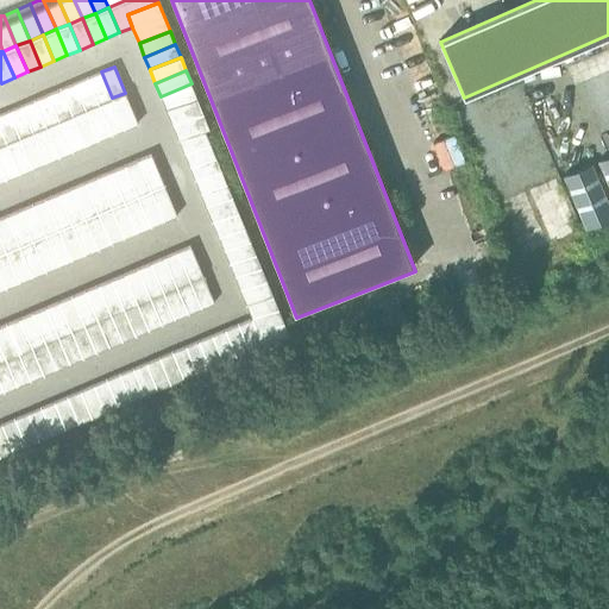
[(101,71),(75,83),(86,110),(112,98),(101,71)]
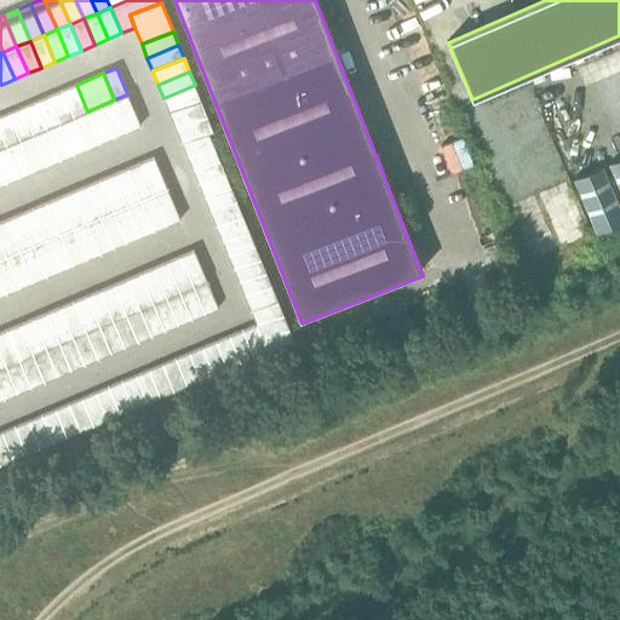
[(76,85),(63,90),(74,118),(87,112),(76,85)]
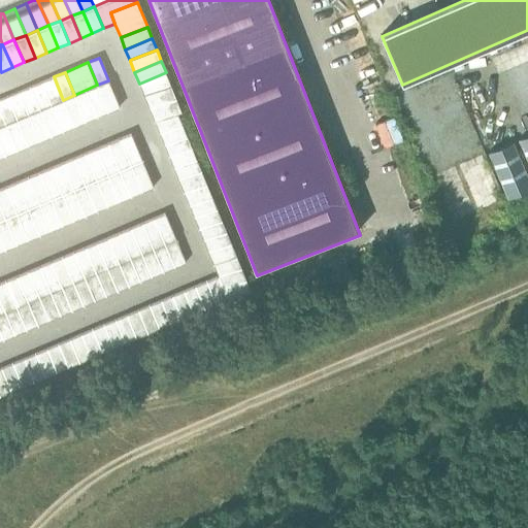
[(166,72),(139,84),(143,95),(170,84),(166,72)]
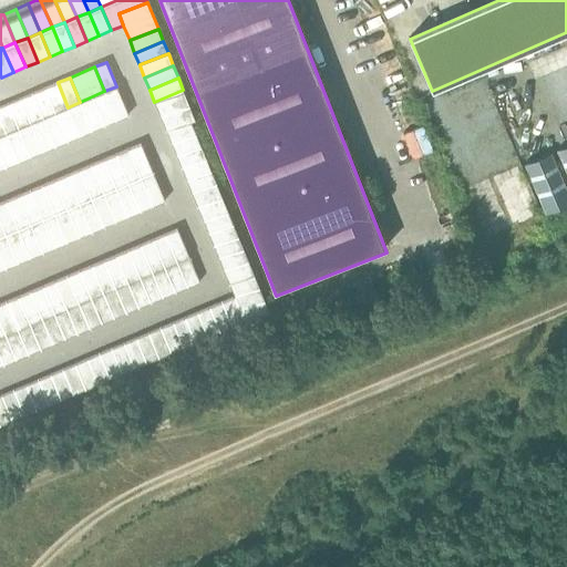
[(58,82),(45,88),(55,112),(57,112),(68,107),(58,82)]
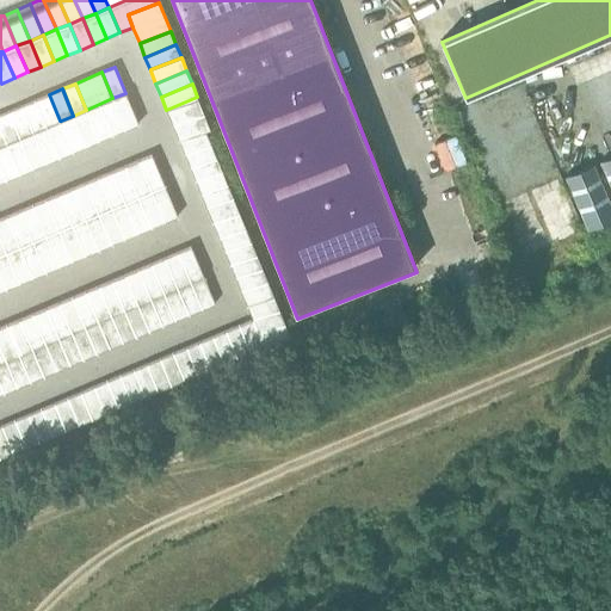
[(125,93),(112,98),(127,129),(139,124),(125,93)]
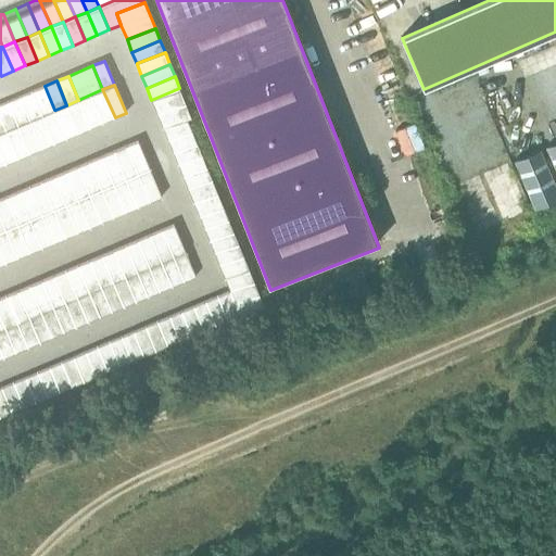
[(45,86),(33,91),(42,115),(54,110),(45,86)]
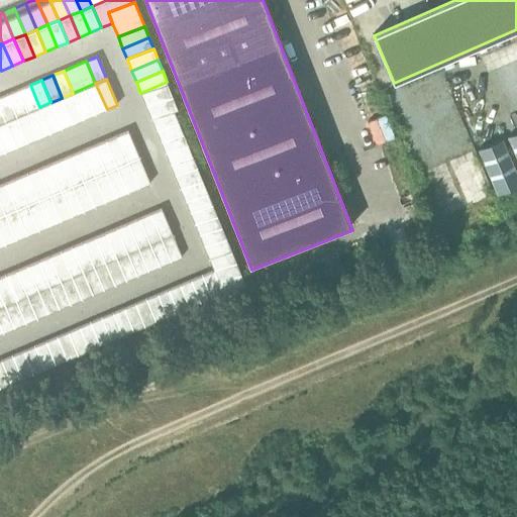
[(167,82),(140,93),(145,104),(172,93),(167,82)]
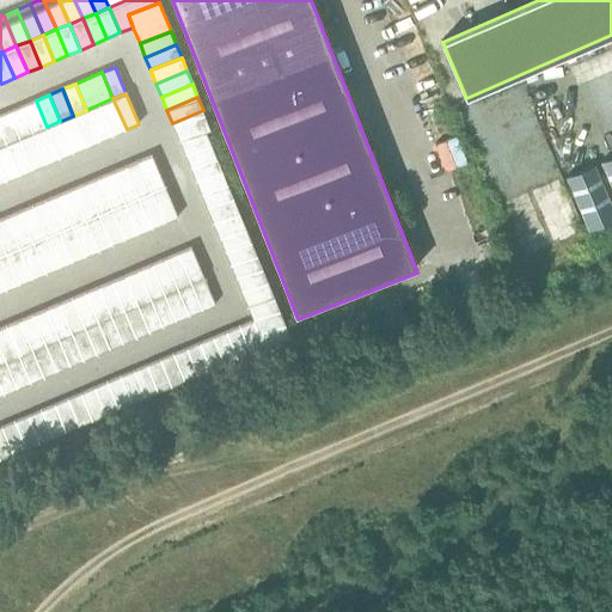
[(112,98),(86,110),(99,141),(127,129),(112,98)]
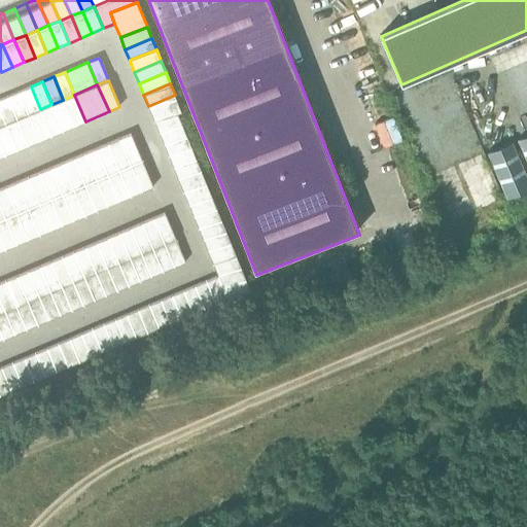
[(31,86),(20,92),(29,114),(40,109),(31,86)]
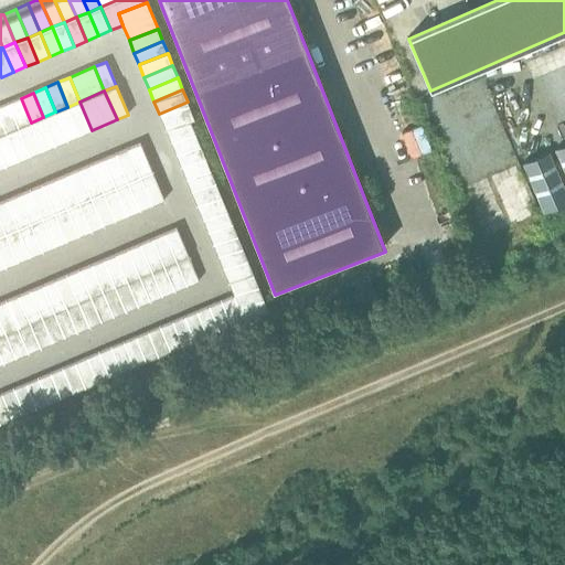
[(21,98),(8,103),(19,128),(31,123),(21,98)]
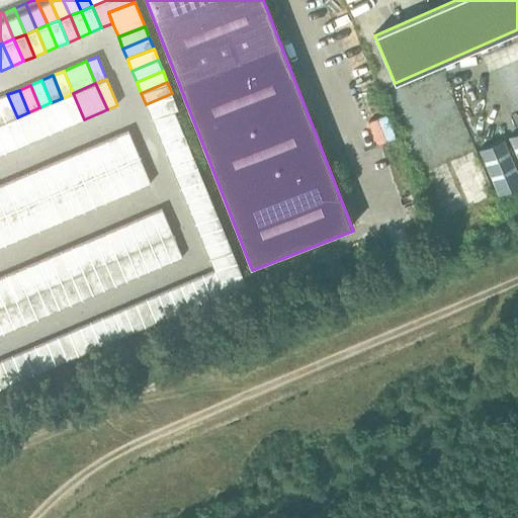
[(73,93),(62,98),(73,123),(84,119),(73,93)]
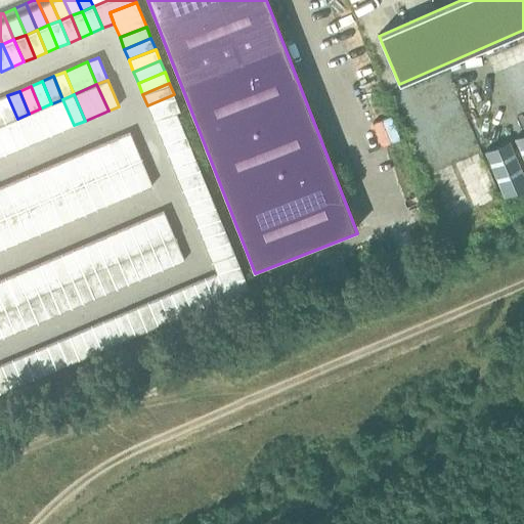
[(174,94),(147,105),(153,119),(179,107),(174,94)]
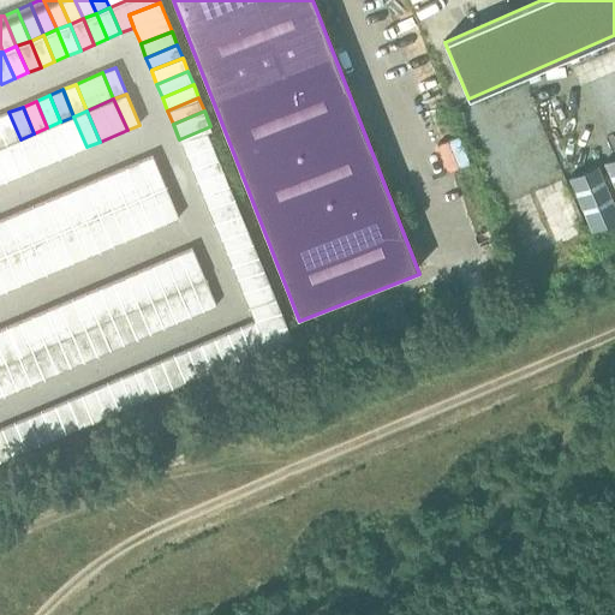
[(9,112),(0,115),(0,124),(9,144),(21,139),(9,112)]
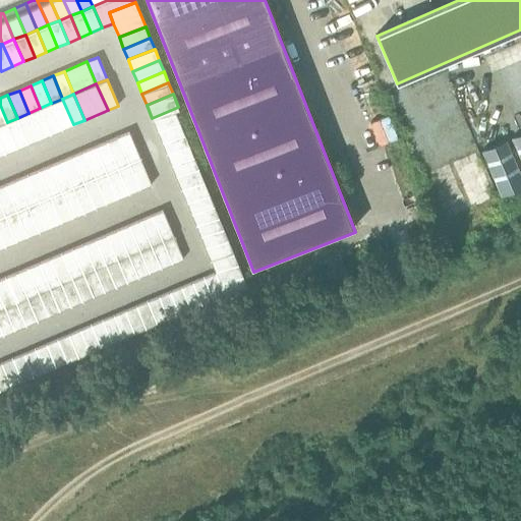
[(52,103),(51,103),(62,129),(73,124),(62,99),(52,103)]
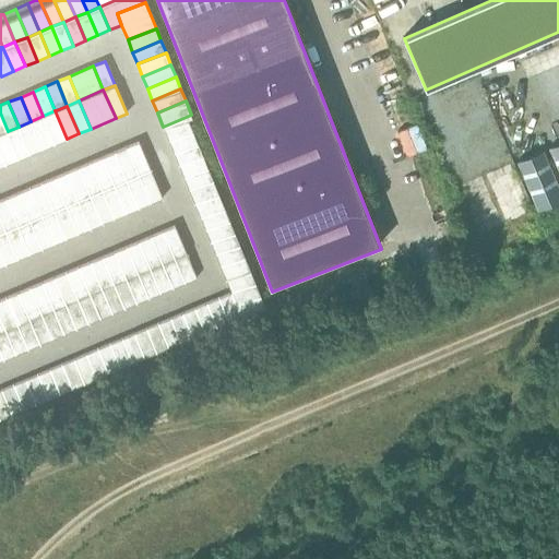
[(55,110),(43,116),(55,144),(67,139),(55,110)]
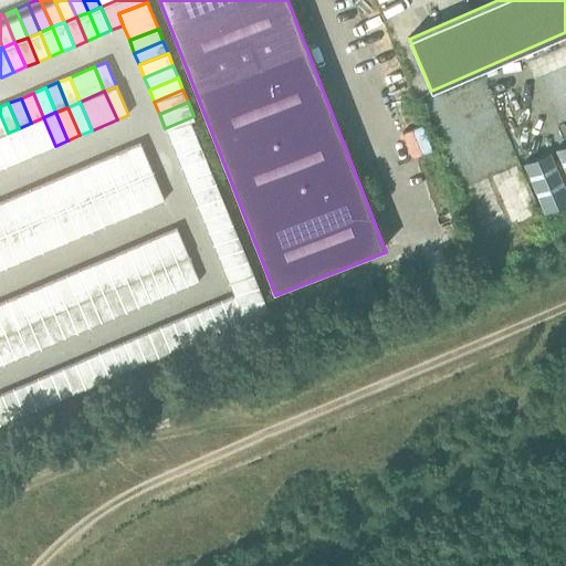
[(194,116),(165,128),(170,140),(199,128),(194,116)]
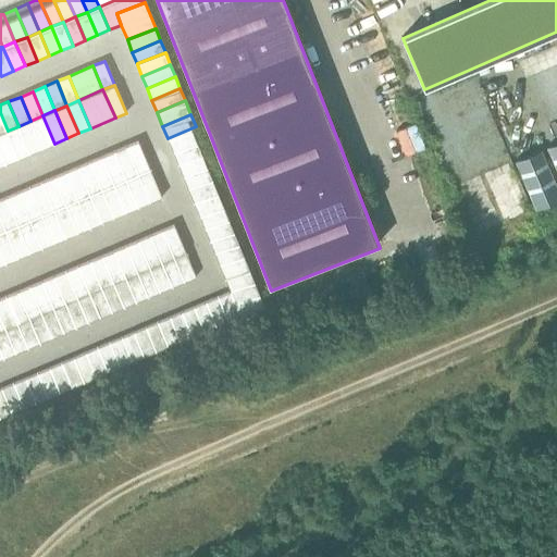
[(42,115),(31,121),(42,148),(54,144),(42,115)]
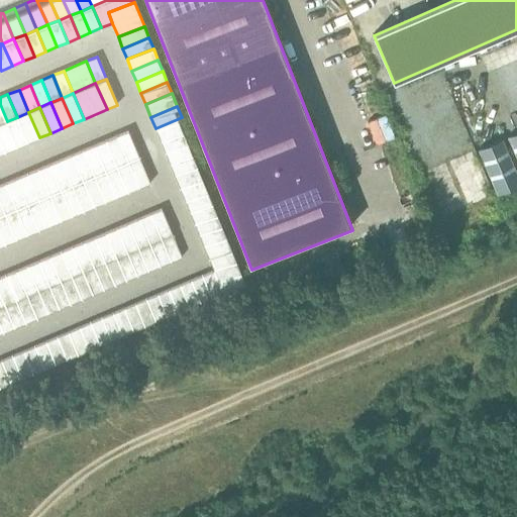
[(28,112),(17,117),(27,142),(39,137),(28,112)]
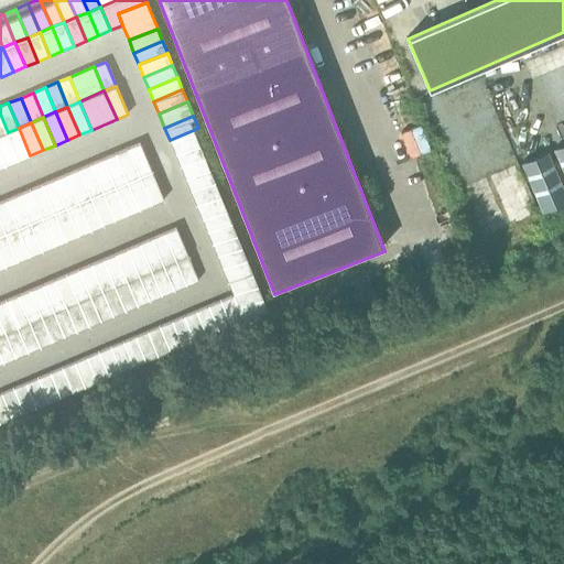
[(19,128),(8,132),(20,160),(30,155),(19,128)]
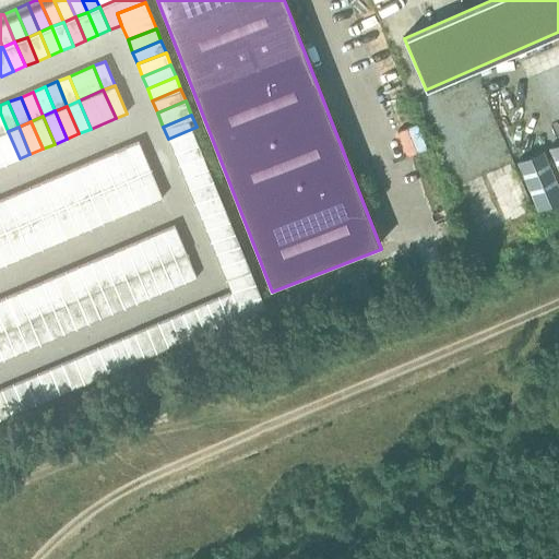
[(197,127),(168,139),(174,151),(201,139),(197,127)]
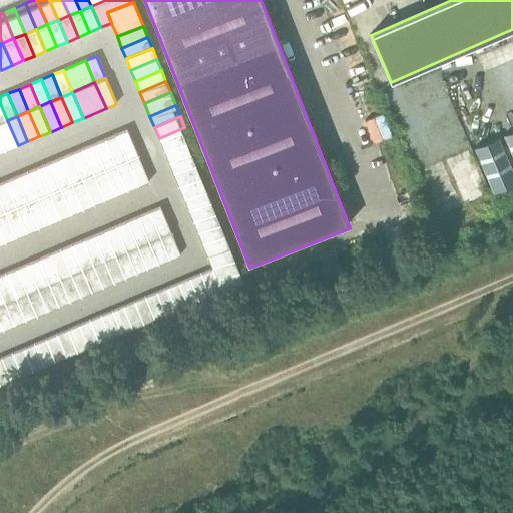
[(7,120),(0,122),(0,133),(7,150),(18,145),(7,120)]
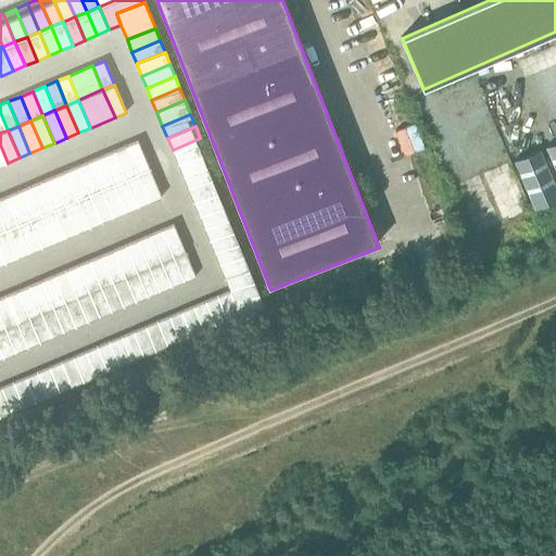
[(200,138),(173,150),(177,162),(205,150),(200,138)]
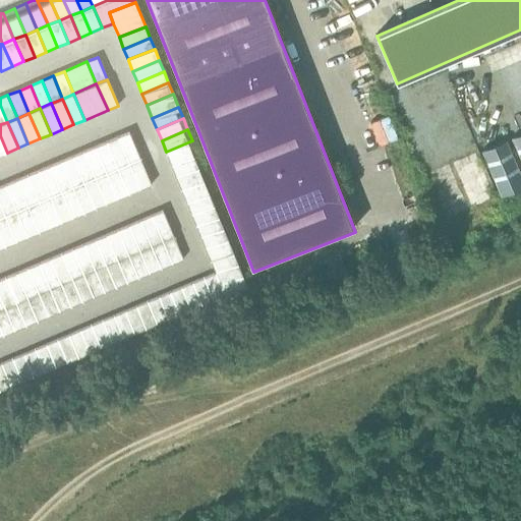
[(129,131),(119,136),(130,162),(140,158),(129,131)]
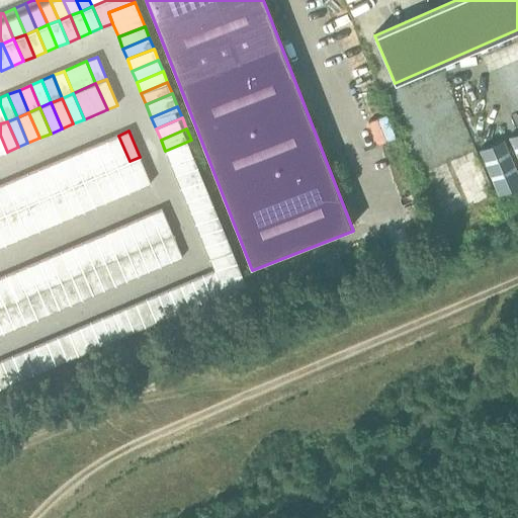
[(118,136),(95,145),(106,171),(130,161),(118,136)]
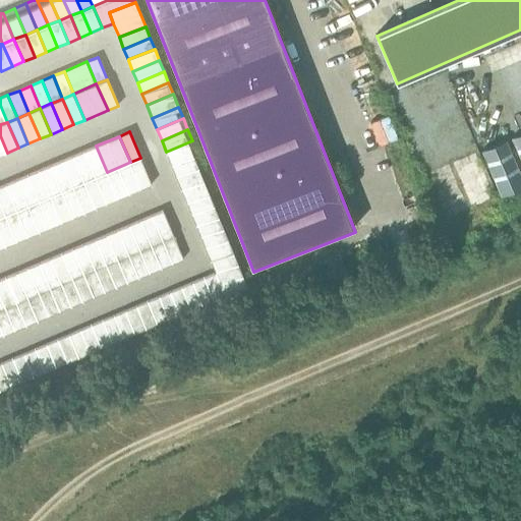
[(192,140),(166,152),(171,164),(197,153),(192,140)]
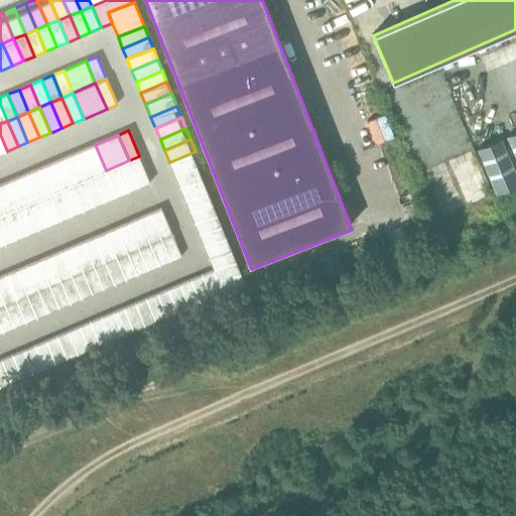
[(496,194),(515,184),(515,172),(502,139),(478,150),(496,194)]
